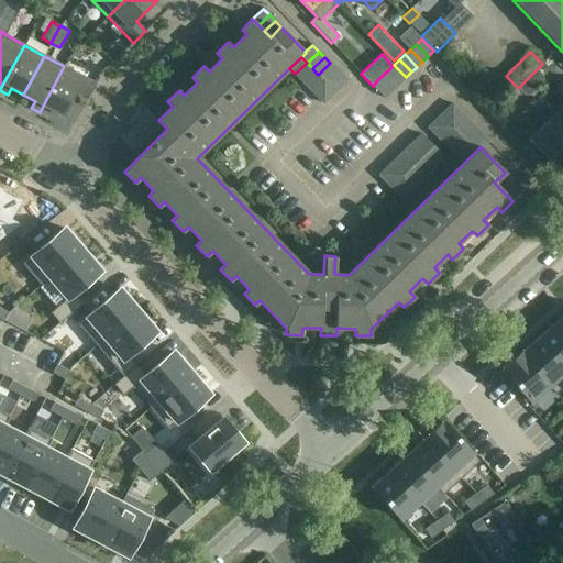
[(307,63),(295,74),(300,80),(312,68),(307,63)]
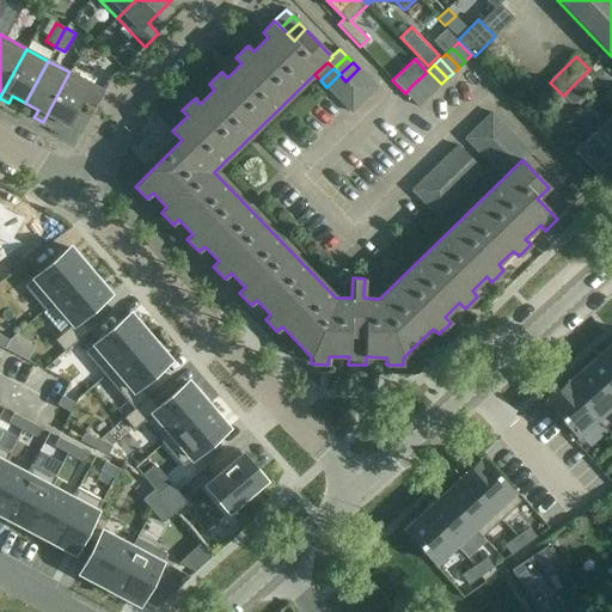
[(359,68),(346,81),(352,87),(359,81),(365,75),(359,68)]
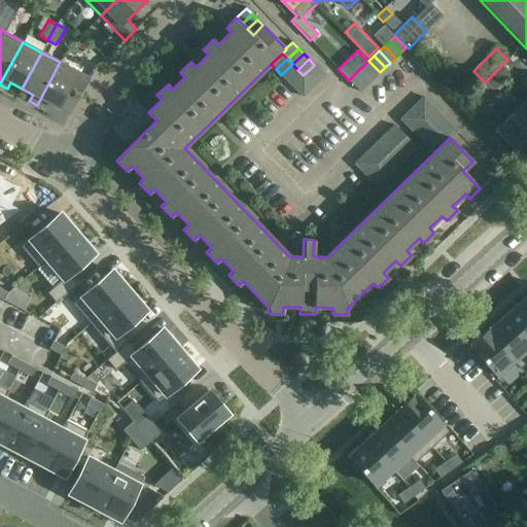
[(367,62),(363,66),(375,77),(380,72),(369,61),(367,62)]
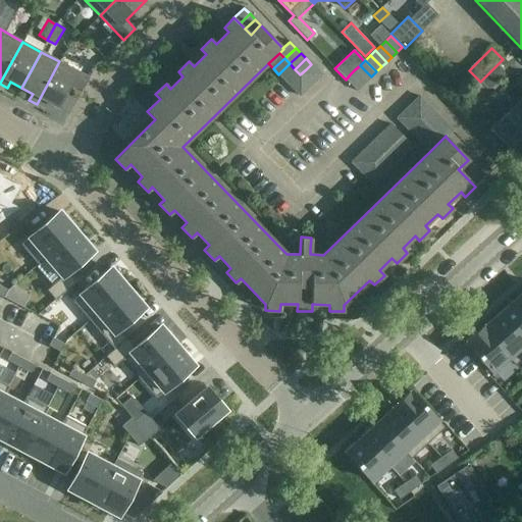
[(89,77),(59,61),(37,104),(44,107),(47,102),(58,108),(70,86),(82,92),(89,77)]
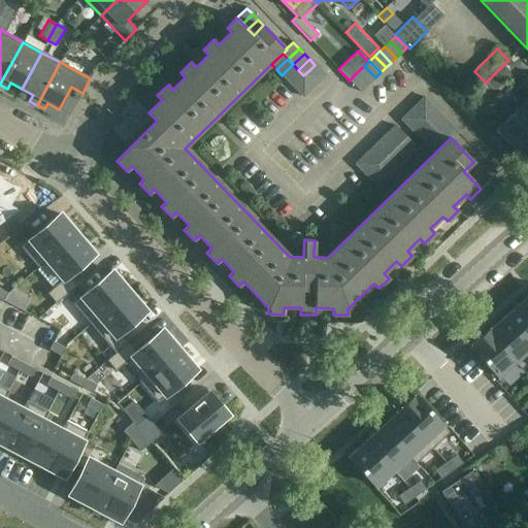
[(293,64),(282,75),(287,80),(298,70),(293,64)]
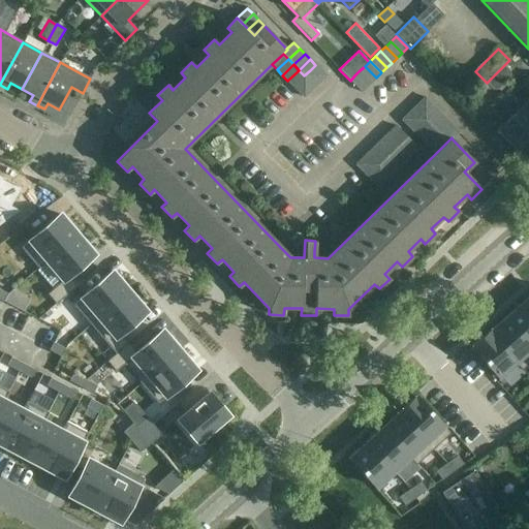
[(315,65),(310,70),(320,82),(325,75),(315,65)]
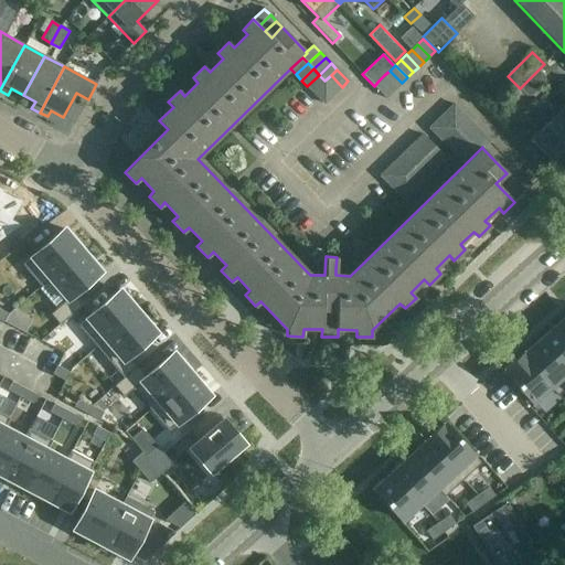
[(390,71),(384,75),(396,88),(402,83),(390,71)]
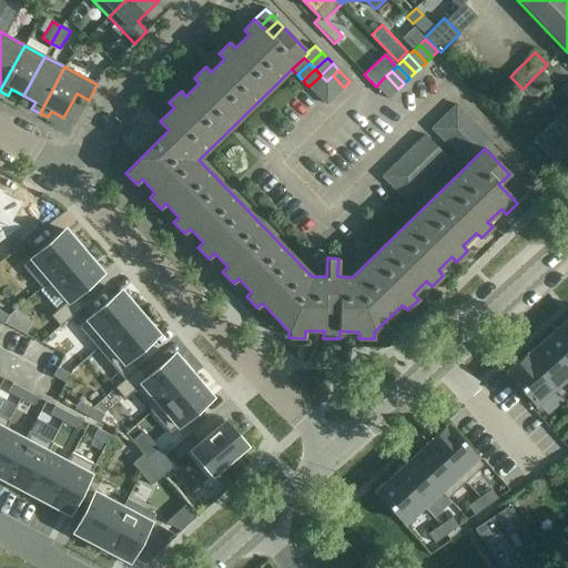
[(321,75),(308,87),(315,93),(321,87),(326,81),(321,75)]
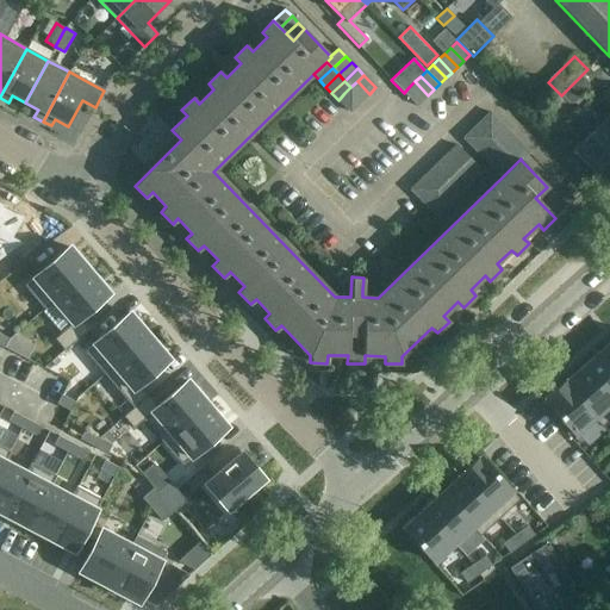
[(358,81),(350,87),(363,100),(369,94),(358,81)]
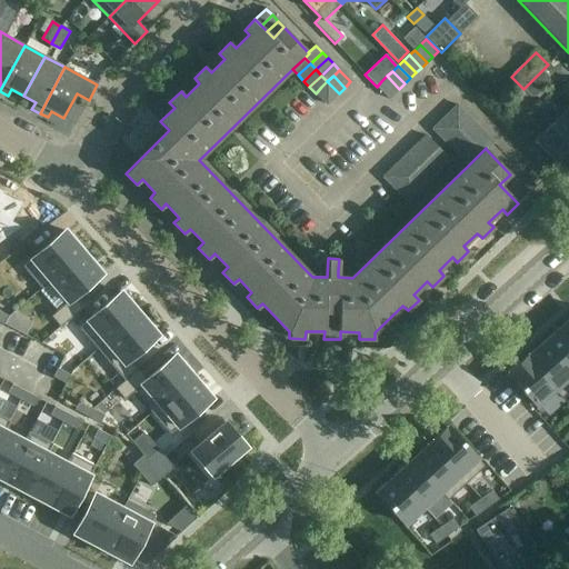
[(387,76),(381,81),(395,95),(399,89),(387,76)]
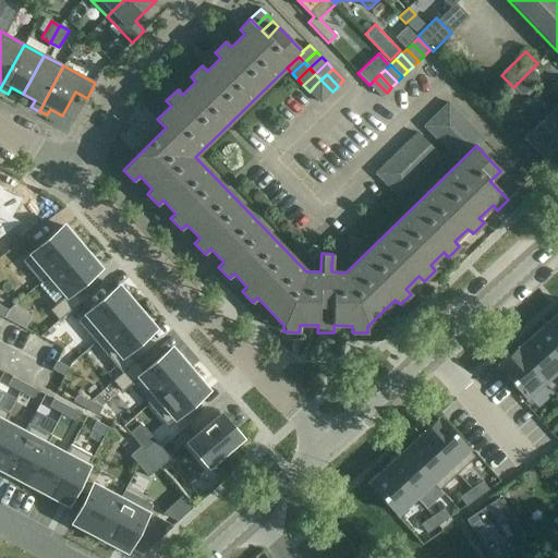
[(547,161),(557,149),(557,113),(554,109),(523,77),(513,87),(521,95),(524,94),(529,101),(518,112),(533,129),(523,137),(547,161)]
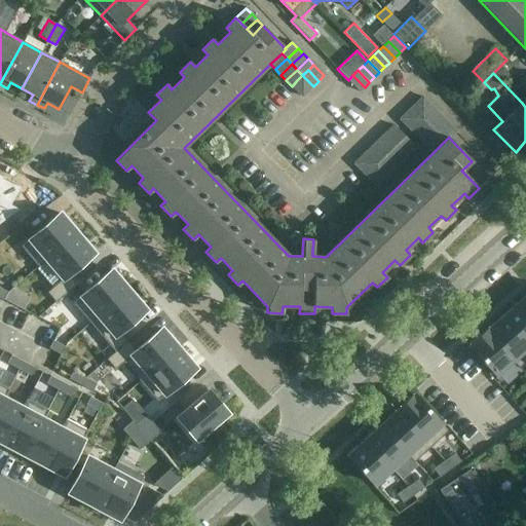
[(302,75),(297,80),(307,91),(313,86),(302,75)]
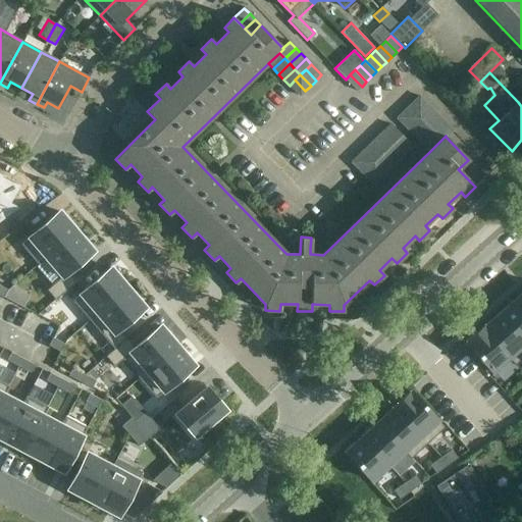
[(350,74),(346,80),(357,91),(362,87),(350,74)]
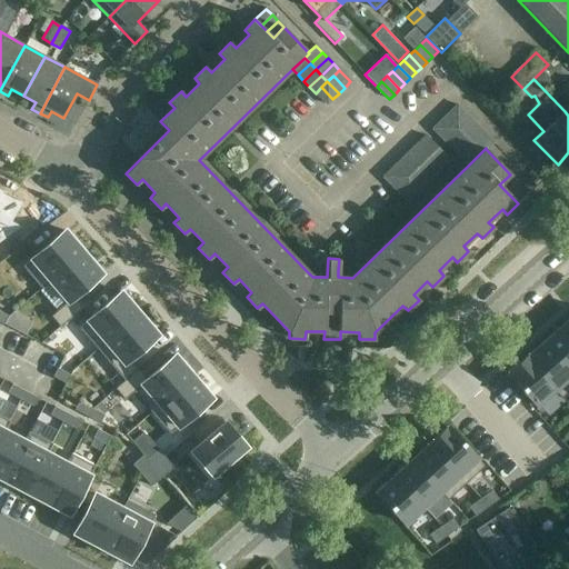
[(321,87),(316,93),(327,105),(332,99),(321,87)]
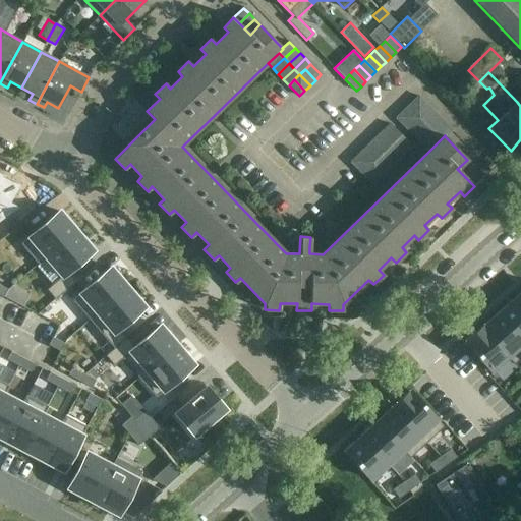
[(418,97),(407,107),(412,113),(424,102),(418,97)]
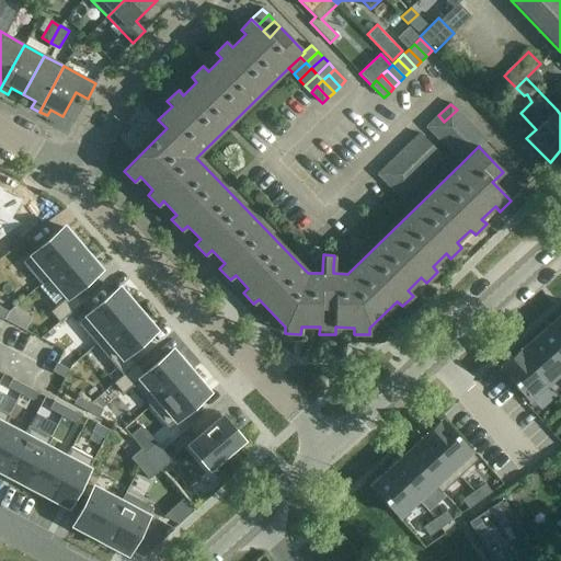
[(457,110),(444,122),(450,127),(462,115),(457,110)]
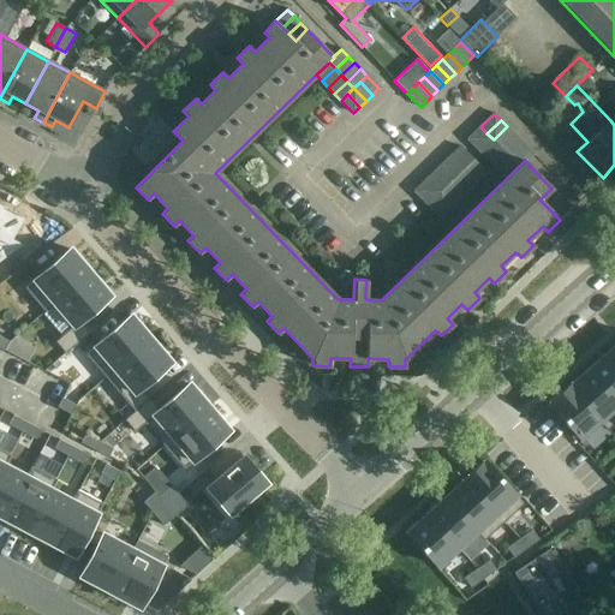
[(481,126),(467,139),(473,145),(487,133),(481,126)]
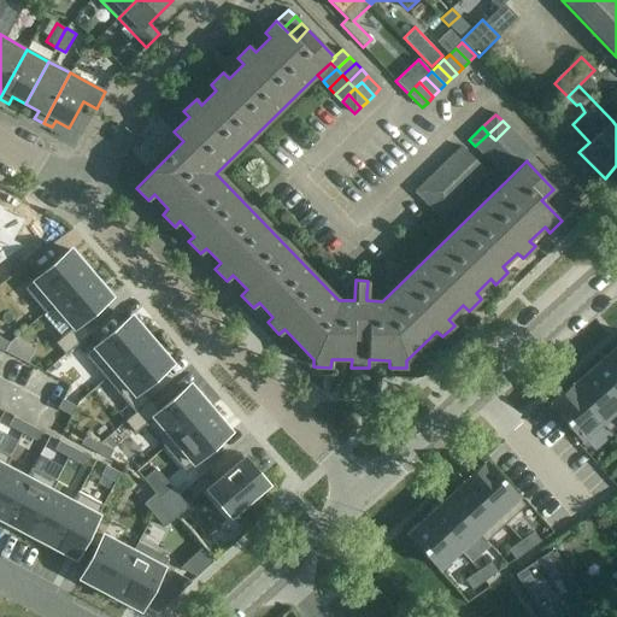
[(509,127),(495,140),(501,147),(515,134),(509,127)]
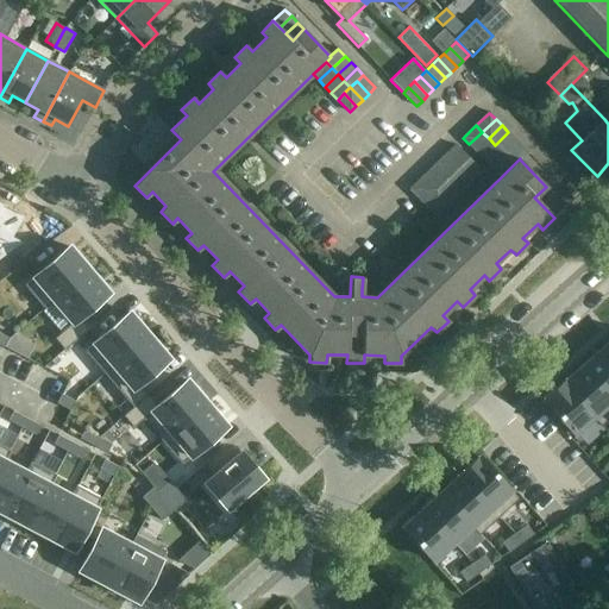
[(482,132),(469,144),(476,151),(489,138),(482,132)]
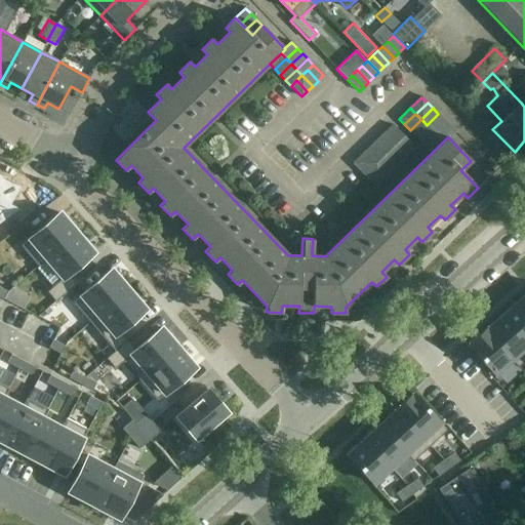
[(438,114),(427,125),(432,130),(444,119),(438,114)]
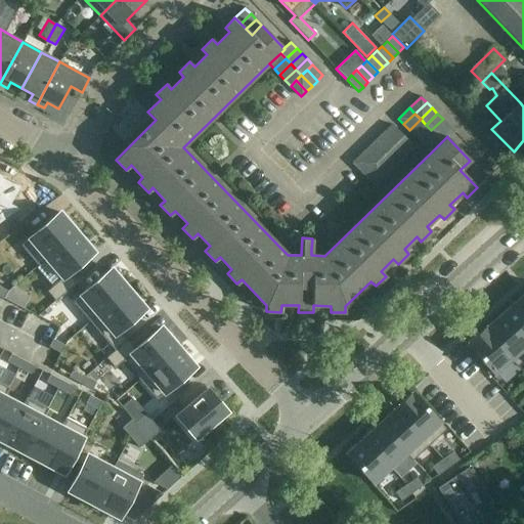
[(421,119),(409,130),(415,135),(426,125),(421,119)]
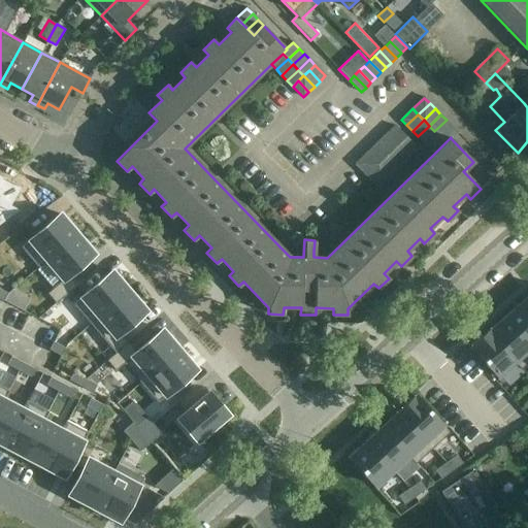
[(447,120),(434,131),(440,137),(452,126),(447,120)]
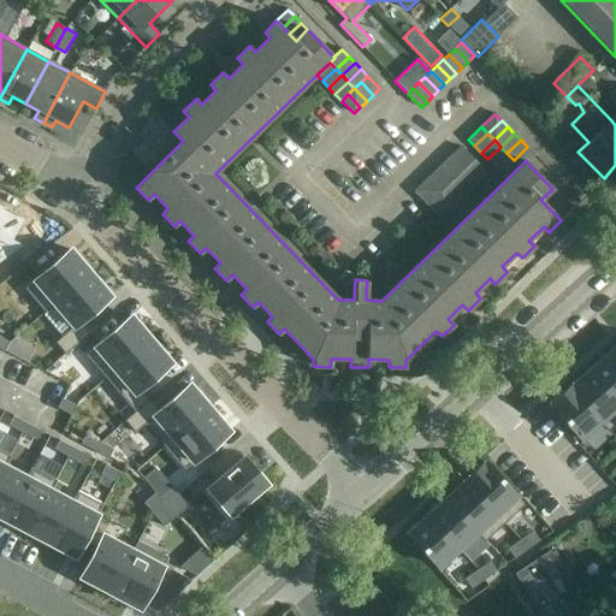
[(461,147),(448,160),(454,166),(467,153),(461,147)]
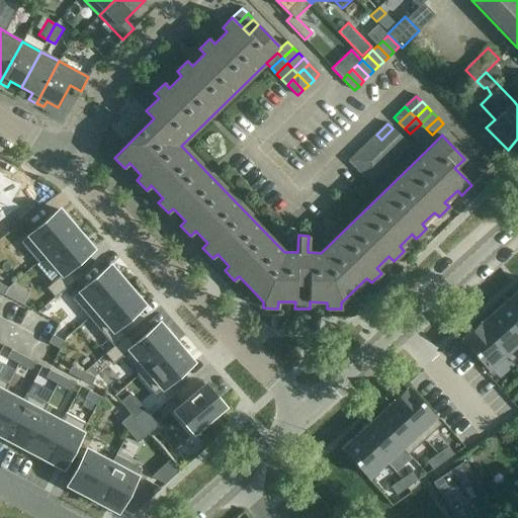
[(421,123),(410,134),(415,140),(426,128),(421,123)]
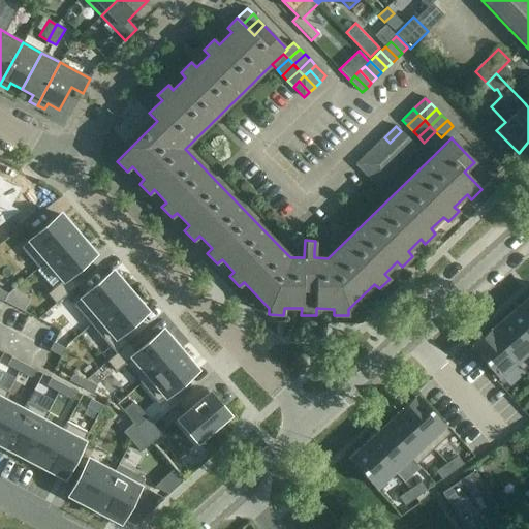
[(453,126),(441,137),(446,143),(452,137),(452,138),(459,132),(453,126)]
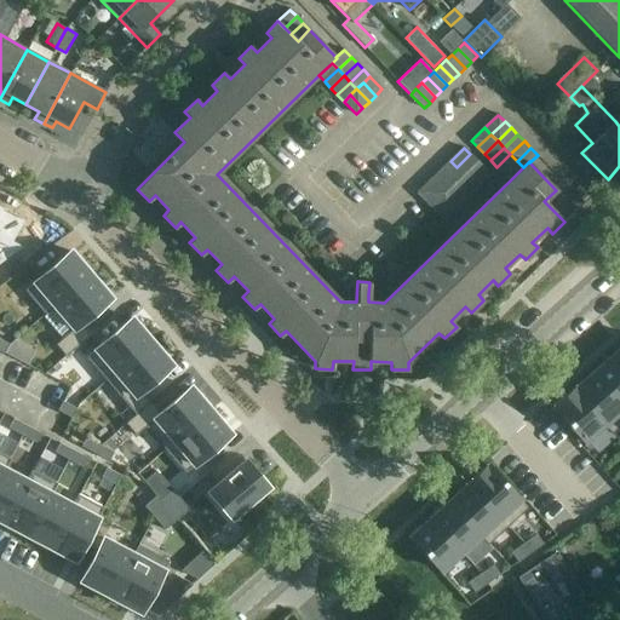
[(470,154),(457,167),(464,174),(477,161),(470,154)]
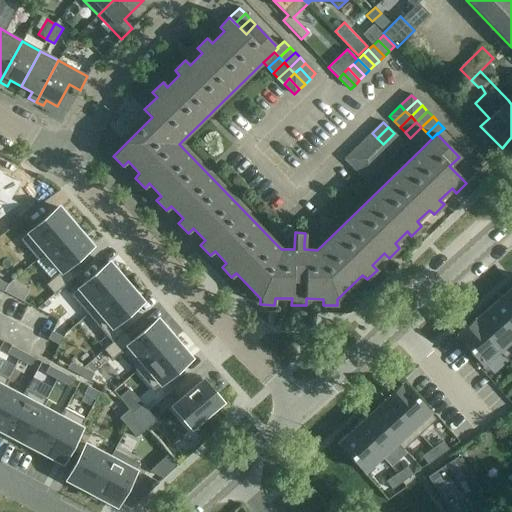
[(421,127),(410,138),(416,143),(427,133),(421,127)]
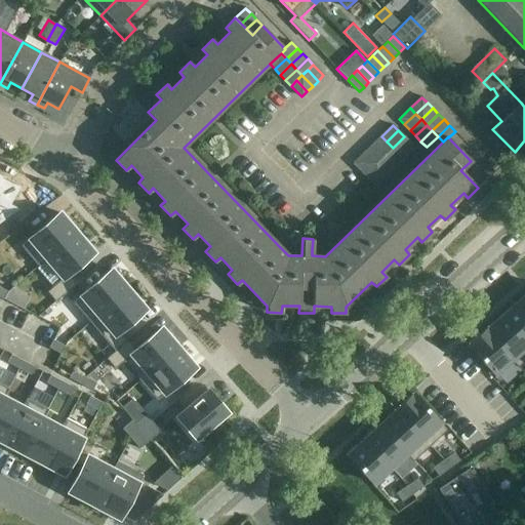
[(381,136),(375,142),(387,153),(393,148),(387,142),(381,136)]
